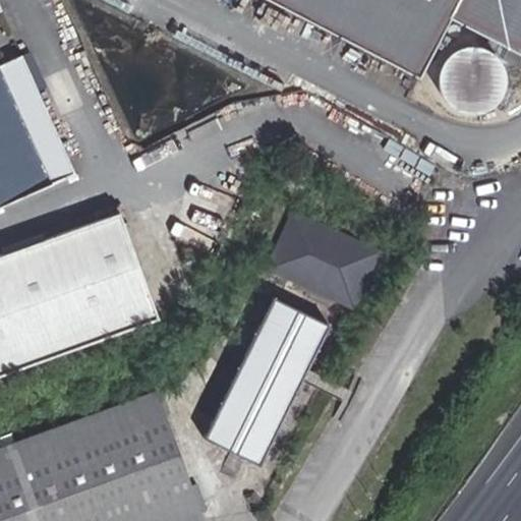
[(520,0),(264,0),(423,82),(454,21),(493,41),(487,51),(479,49),(465,52),(456,59),(449,69),(446,82),(449,95),(456,105),(466,112),(479,115),(491,112),(503,106),(510,95),(512,82),(510,69),(503,58),(500,56),(504,47),(520,55),(520,0)]
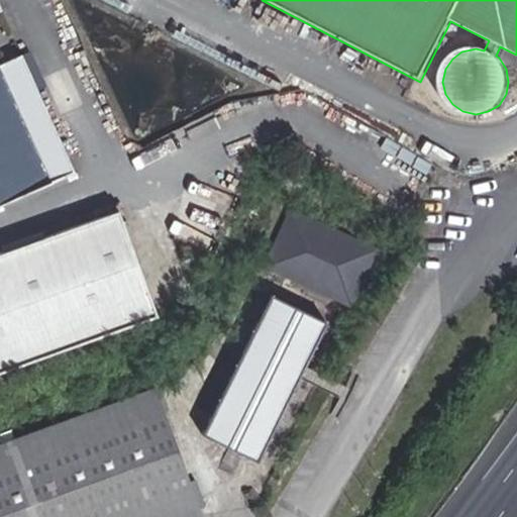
[(458,31),(455,29),(451,31),(450,34),(451,38),(455,39),(458,38),(459,34),(458,31)]
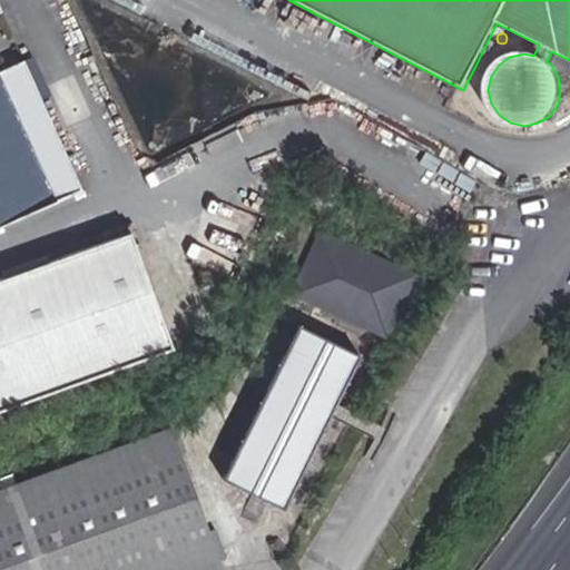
[(25,62),(40,98),(49,94),(33,59),(25,62)]
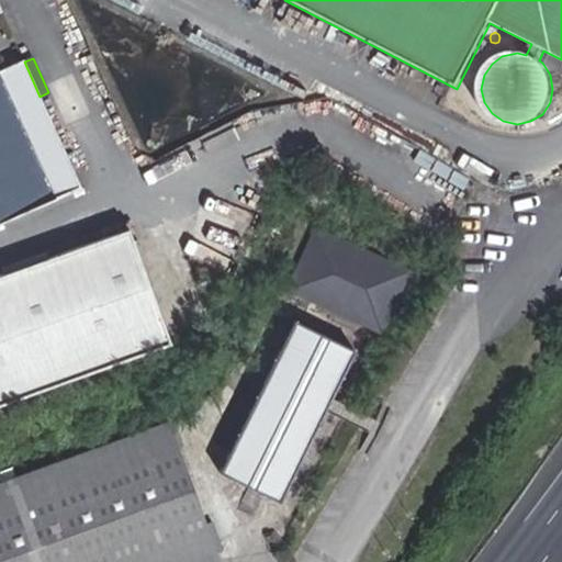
[(0,223),(80,188),(40,97),(24,62),(0,72),(0,223)]
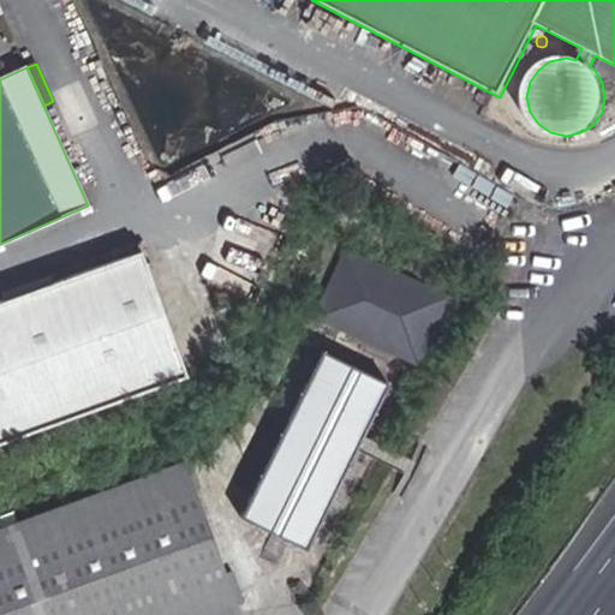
[(144,239),(0,288),(0,437),(195,372),(144,239)]
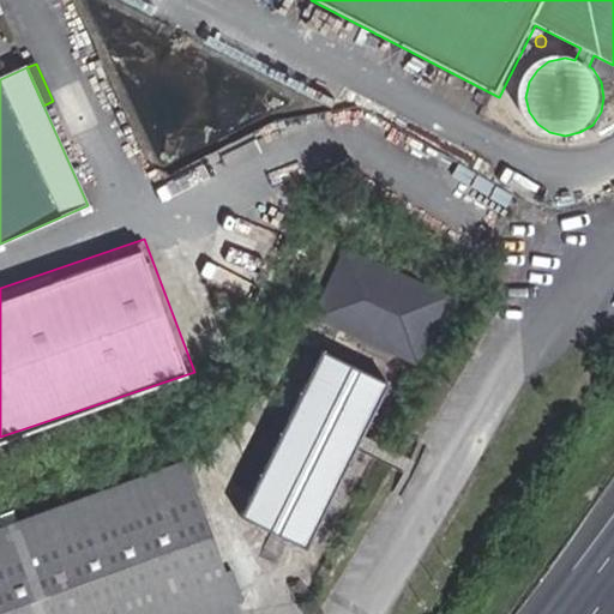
[(157,241),(152,244),(158,258),(163,256),(157,241)]
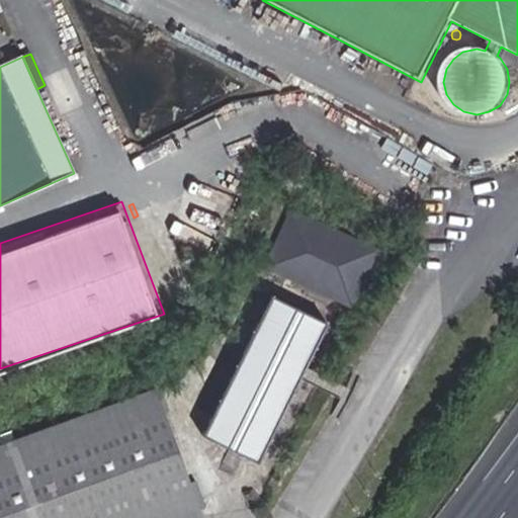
[(375,317),(410,268),(333,213),(298,262),(375,317)]
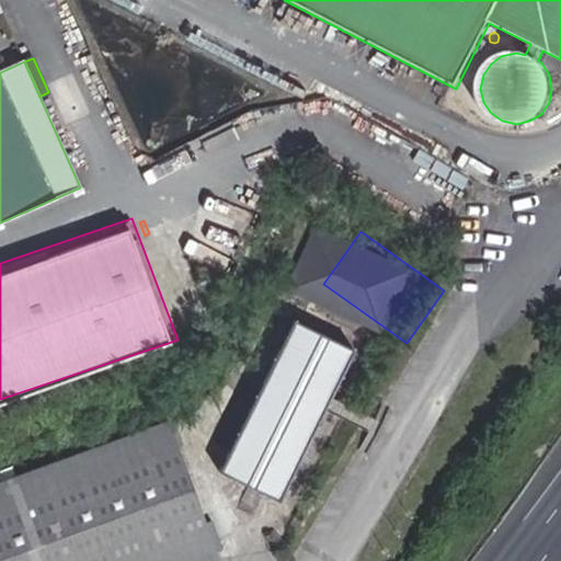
[(378,356),(322,317),(225,456),(281,494),(339,412),(345,402),(378,356)]
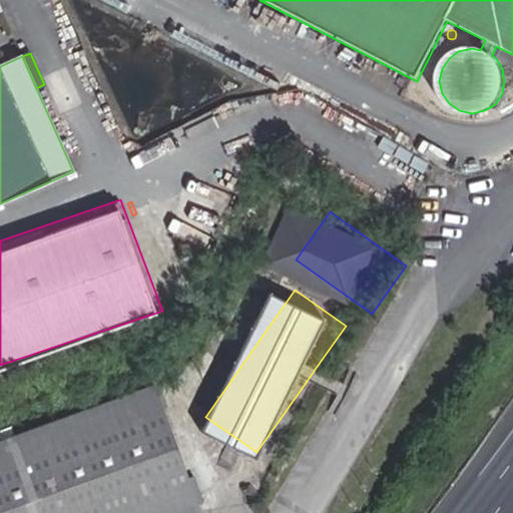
[(0,512),(165,512),(162,504),(192,493),(153,387),(0,442),(0,512)]
